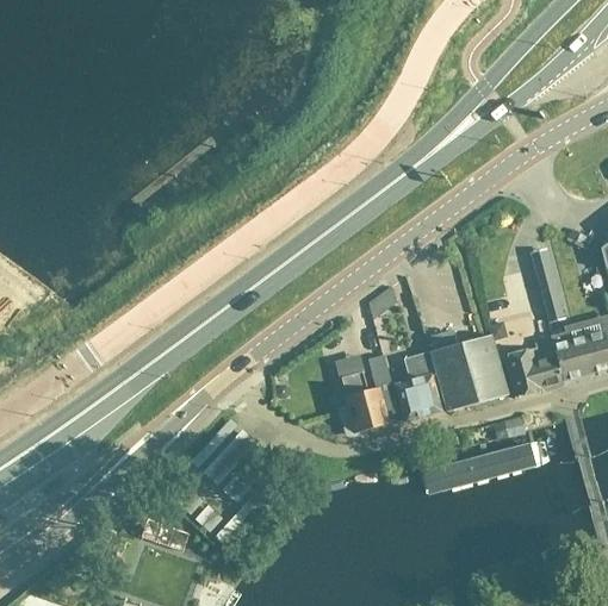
[(607,167),(596,172),(607,197),(607,167)]
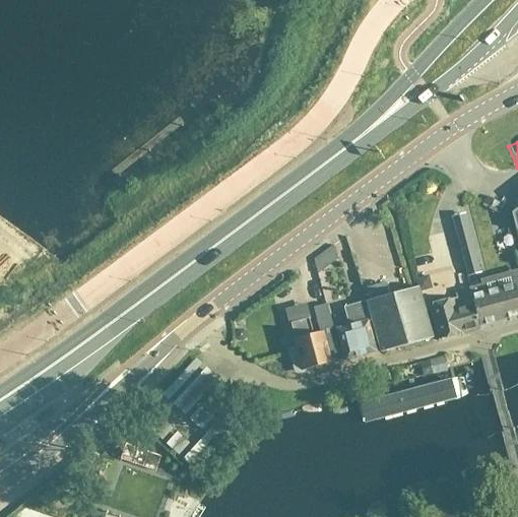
[(481,271),(472,238),(459,242),(468,274),(481,271)]
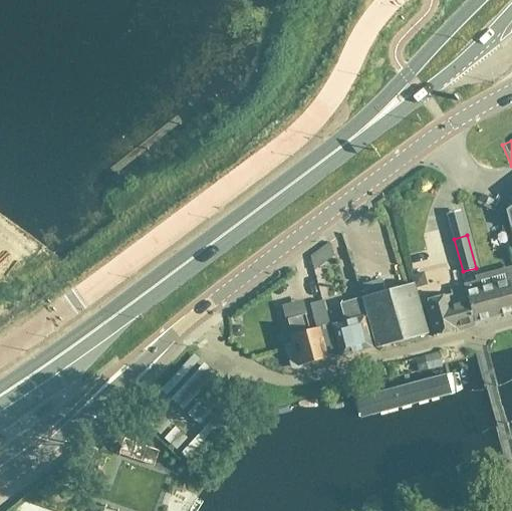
[(0,327),(11,305),(12,306),(35,260),(0,243),(0,327)]
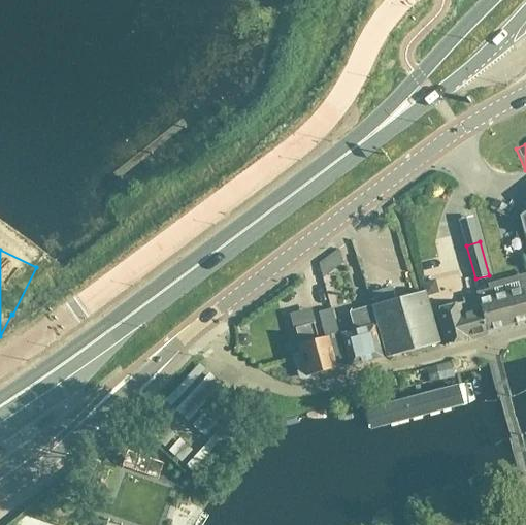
[(372,305),(379,323),(388,357),(440,342),(425,290),(395,299),(392,287),(373,292),(376,304),(372,305)]
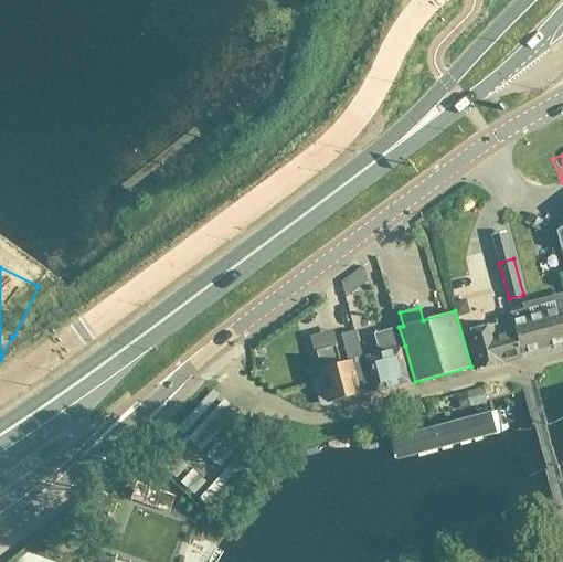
[(511,311),(522,352),(562,341),(562,314),(561,308),(528,317),(526,308),(511,311)]
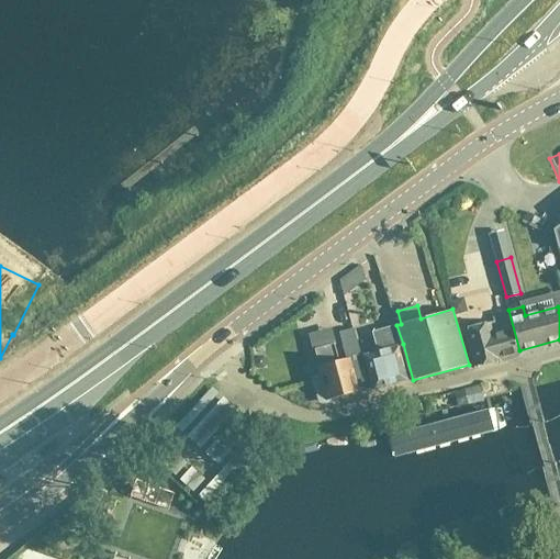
[(521,355),(519,350),(508,310),(493,314),(495,321),(483,323),(465,328),(476,367),(521,355)]
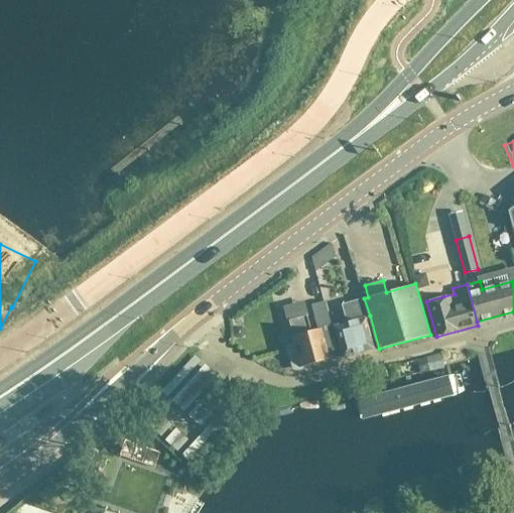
[(366,316),(370,315),(364,298),(343,304),(348,323),(335,327),(344,357),(375,349),(366,316)]
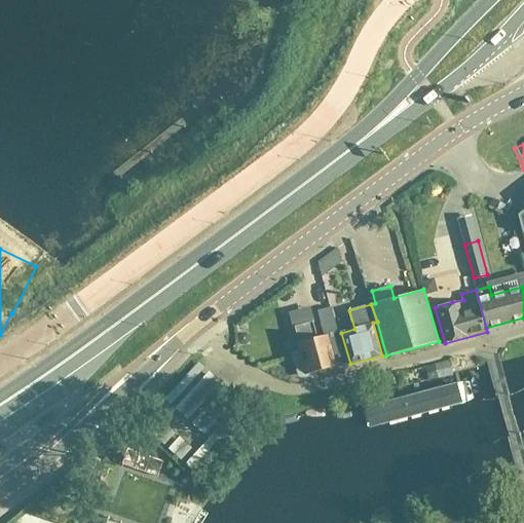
[(335,367),(333,359),(344,356),(331,306),(319,310),(325,335),(317,336),(312,318),(303,320),(304,323),(295,325),(299,341),(298,341),(301,349),(294,351),(299,373),(300,374),(301,375),(302,376),(303,376),(308,374),(308,373),(335,367)]
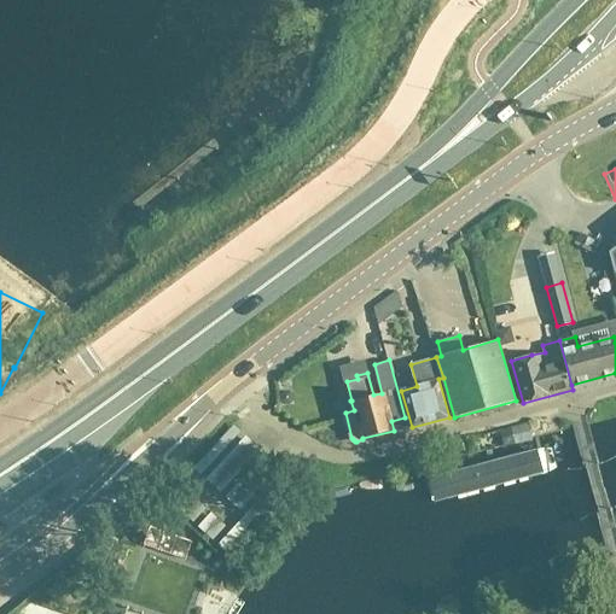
[(284,390),(280,393),(280,399),(284,403),(290,403),(294,398),(294,393),(289,390),(284,390)]
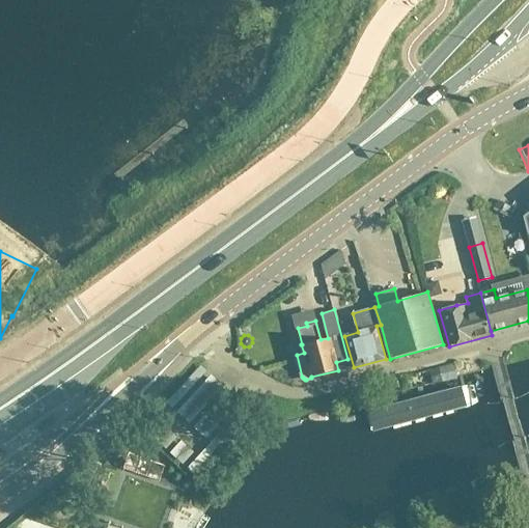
[(366,408),(372,431),(467,405),(461,383),(366,408)]
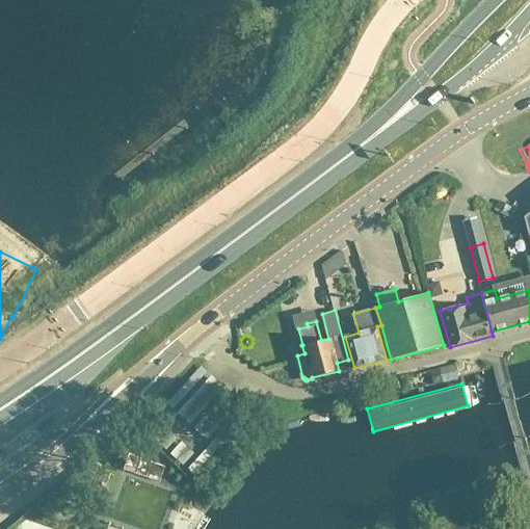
[(129,452),(122,471),(159,483),(165,465),(129,452)]
